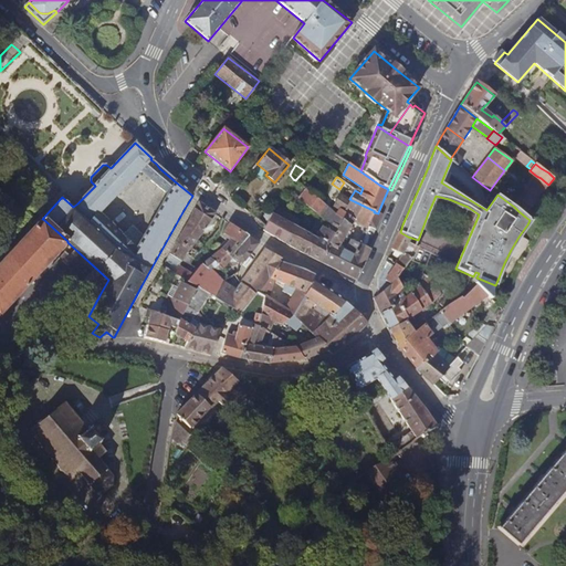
[(532,208),(548,185),(541,178),(523,202),(525,203),(532,208)]
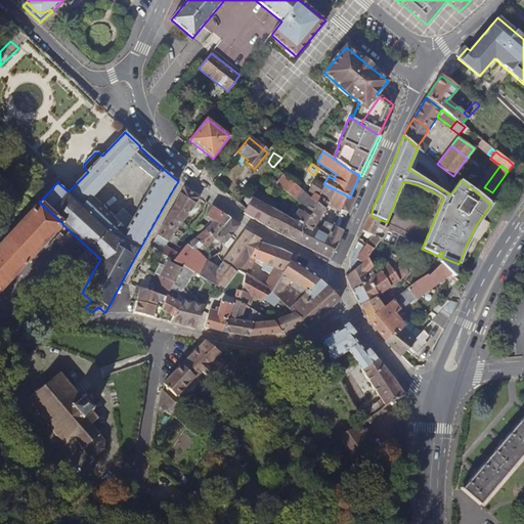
[(323,184),(329,176),(323,172),(317,181),(323,184)]
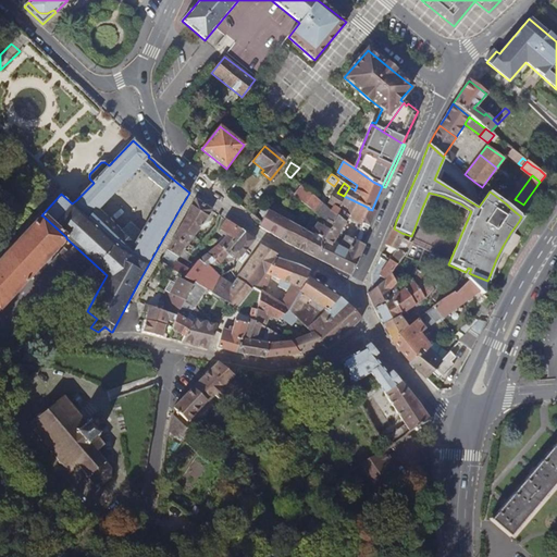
[(304,187),(301,186),(295,197),(313,213),(322,203),(304,187)]
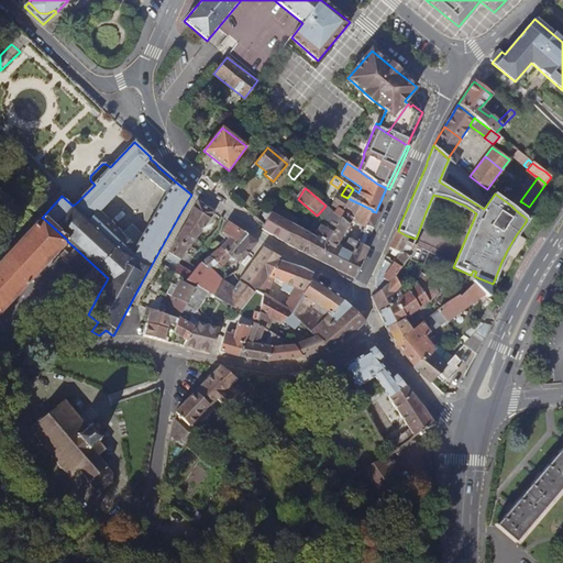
[(373,210),(348,198),(341,195),(338,192),(332,206),(338,209),(341,211),(340,214),(352,220),(365,228),(367,223),(372,211),(373,210)]
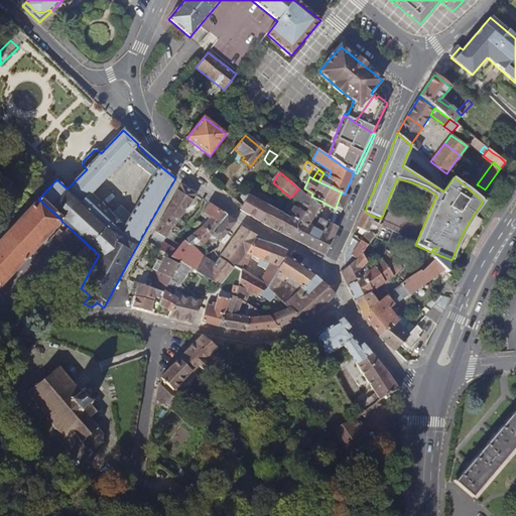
[(169,205),(160,221),(171,228),(172,229),(181,216),(197,194),(195,192),(180,184),(172,200),(170,202),(169,205)]
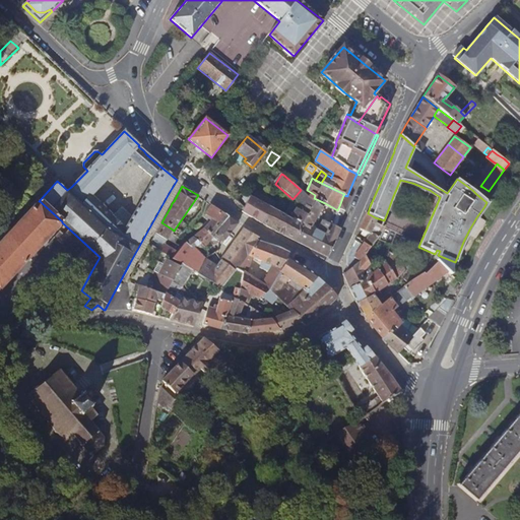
[(482,199),(489,191),(482,187),(476,194),(482,199)]
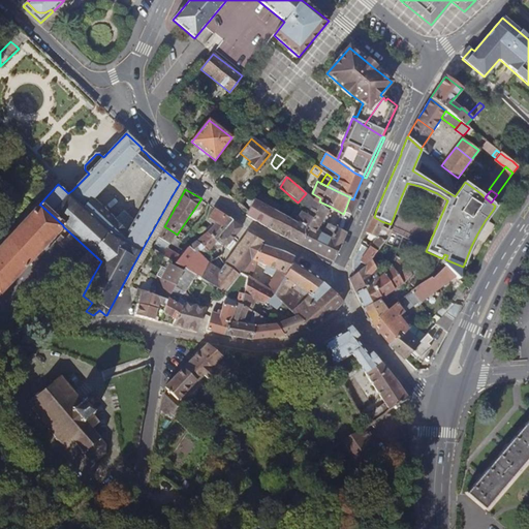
[(252,199),(254,200),(267,207),(271,200),(256,192),(252,199)]
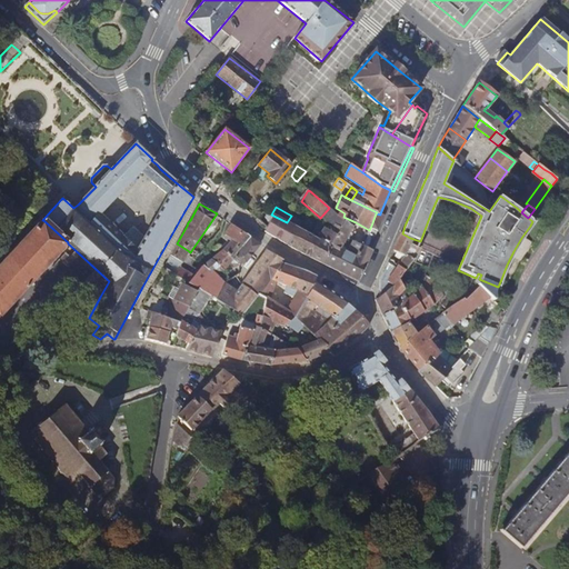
[(343,221),(338,216),(333,211),(327,222),(339,229),(343,221)]
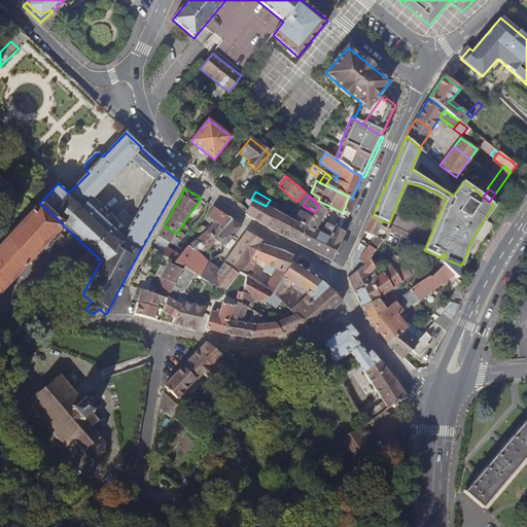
[(312,217),(306,229),(314,233),(315,231),(329,206),(318,201),(319,198),(316,196),(313,200),(318,205),(314,212),(312,217)]
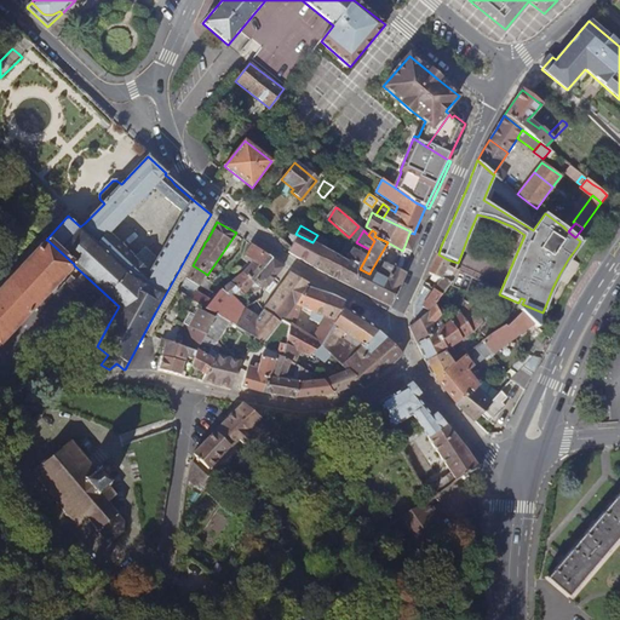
[(419,235),(414,233),(414,234),(409,233),(405,246),(402,251),(400,256),(408,260),(419,235)]
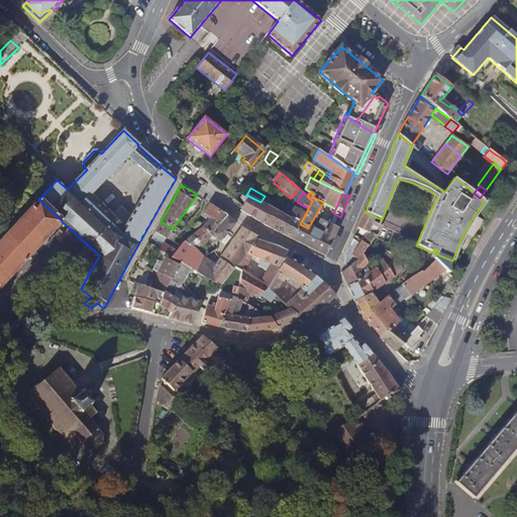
[(240,211),(259,221),(268,206),(261,202),(248,196),(242,207),(240,211)]
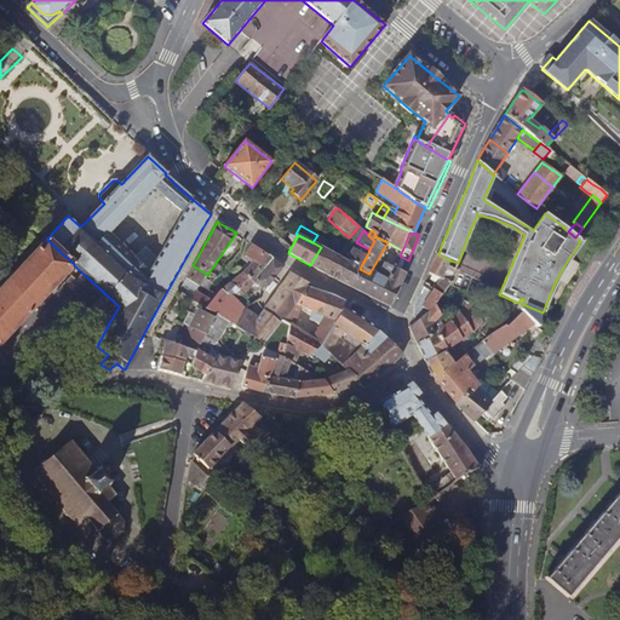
[(313,242),(321,247),(325,240),(317,235),(313,242)]
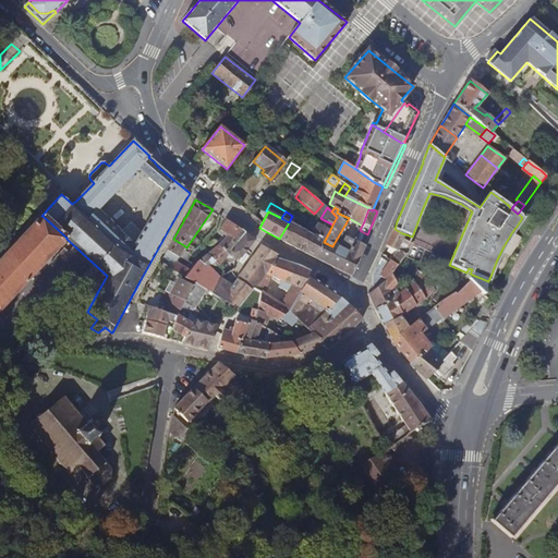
[(0,259),(0,310),(64,241),(67,239),(67,238),(43,216),(41,216),(31,227),(0,259)]
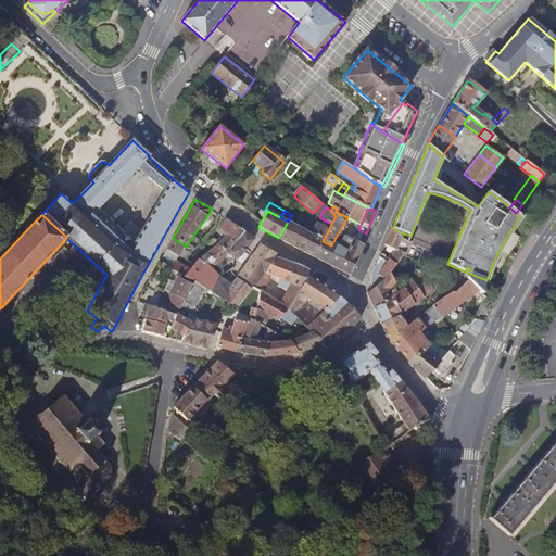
[(247,234),(226,219),(219,230),(222,231),(220,235),(224,237),(217,244),(213,249),(206,253),(199,258),(197,260),(209,266),(211,264),(215,265),(218,265),(225,257),(228,261),(235,258),(240,256),(254,240),(247,234)]
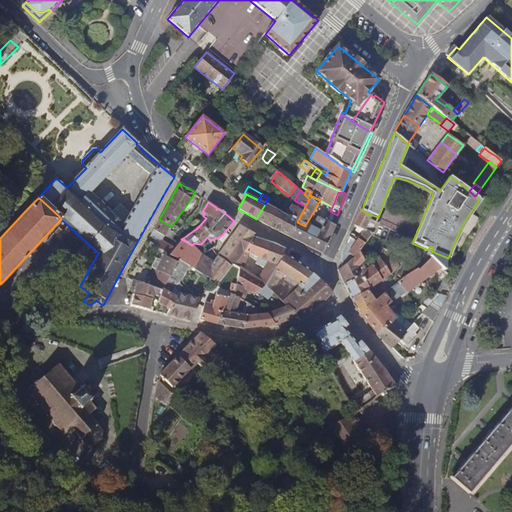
[(278,232),(289,237),(297,222),(303,211),(290,204),(283,214),(265,204),(256,219),(263,223),(278,232)]
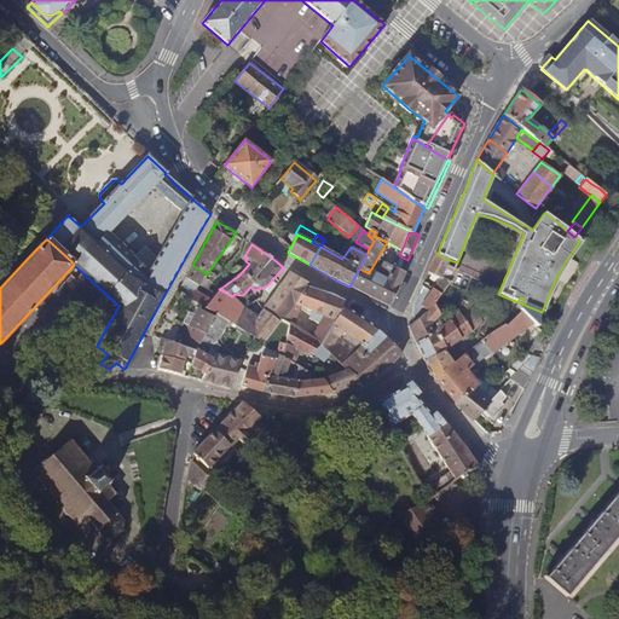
[(435,254),(427,273),(440,278),(441,277),(450,282),(451,281),(456,272),(441,265),(446,259),(438,254),(435,254)]
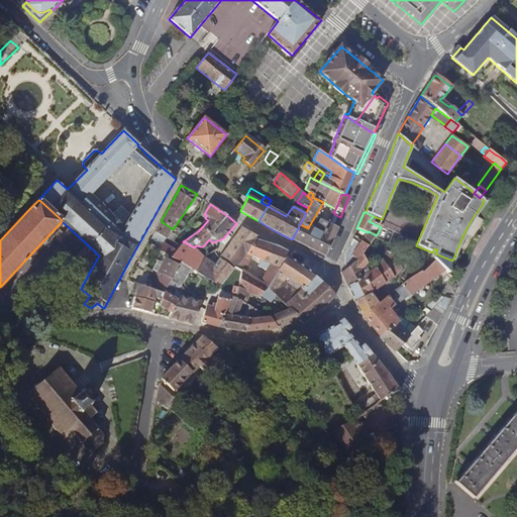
[(339,227),(336,226),(332,224),(320,219),(316,227),(316,230),(309,226),(308,228),(300,224),(292,239),(325,256),(339,227)]
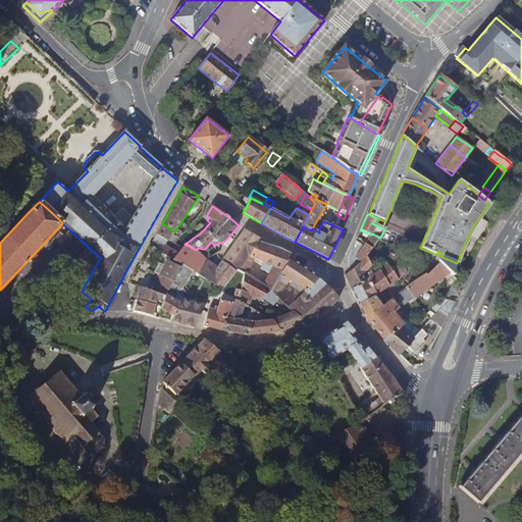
[(162,223),(156,235),(160,237),(167,241),(167,242),(172,233),(173,230),(162,223)]
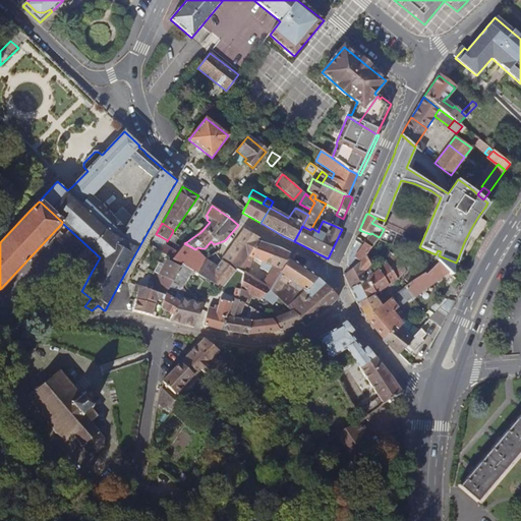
[(261,238),(243,228),(225,254),(217,267),(214,265),(210,263),(206,259),(197,274),(200,276),(214,283),(219,286),(221,288),(225,284),(237,269),(236,268),(247,255),(249,256),(258,242),(261,238)]
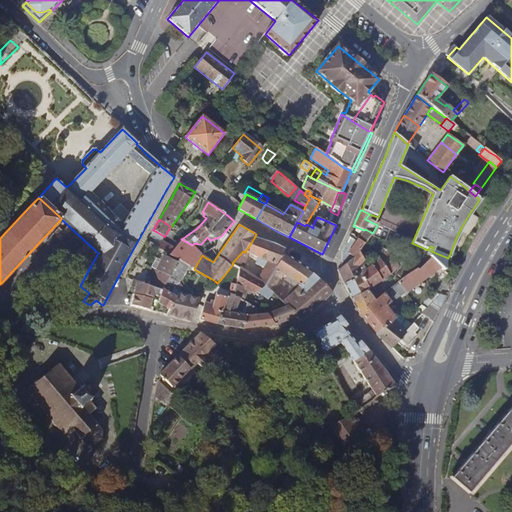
[(364,244),(372,233),(365,229),(364,230),(358,239),(364,244)]
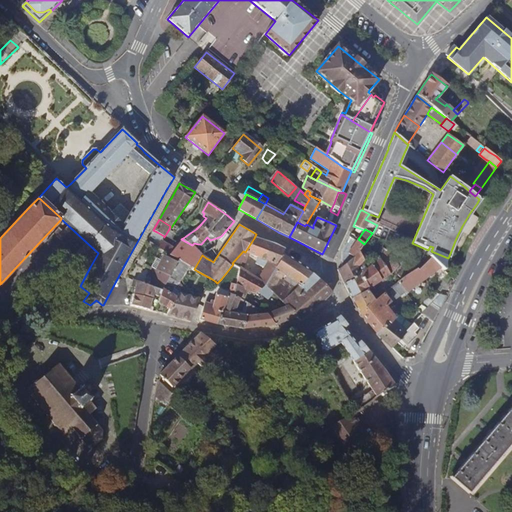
[(157,247),(164,236),(157,232),(151,243),(157,247)]
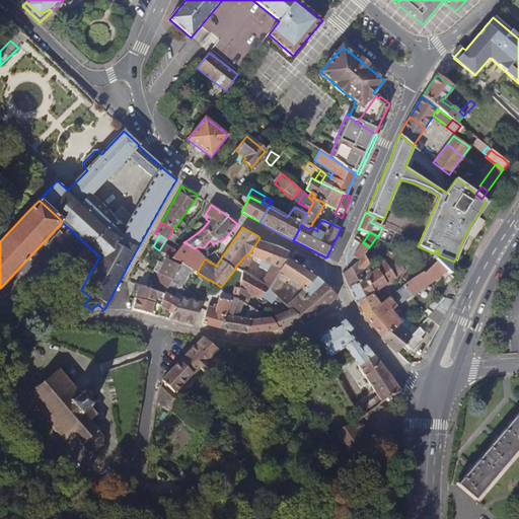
[(159,250),(173,260),(172,257),(176,252),(174,250),(178,244),(173,240),(166,240),(166,239),(159,250)]
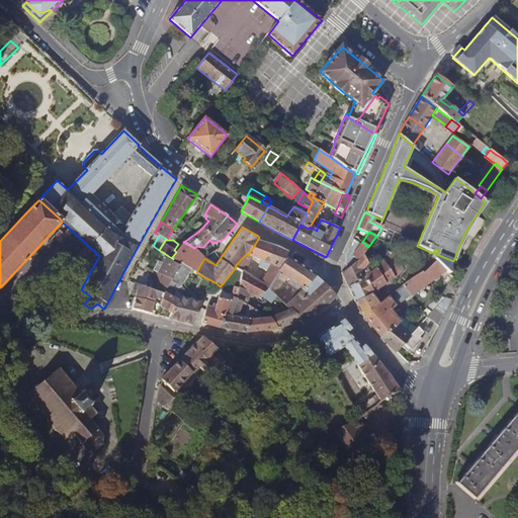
[(346,254),(346,271),(356,261),(352,257),(362,242),(353,239),(346,254)]
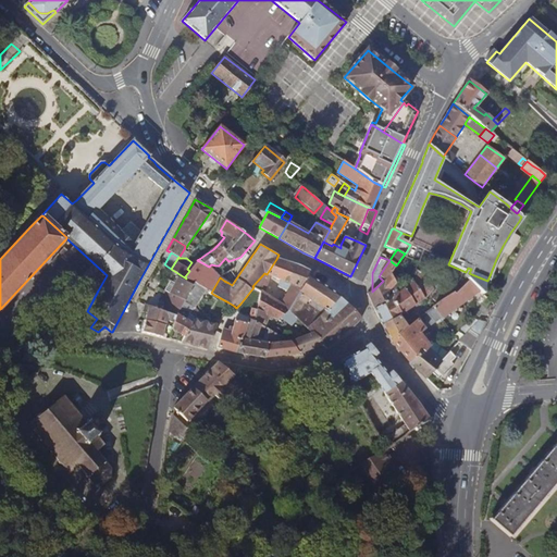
[(298,265),(276,259),(267,274),(270,276),(280,281),(292,285),(301,288),(309,276),(311,272),(298,265)]
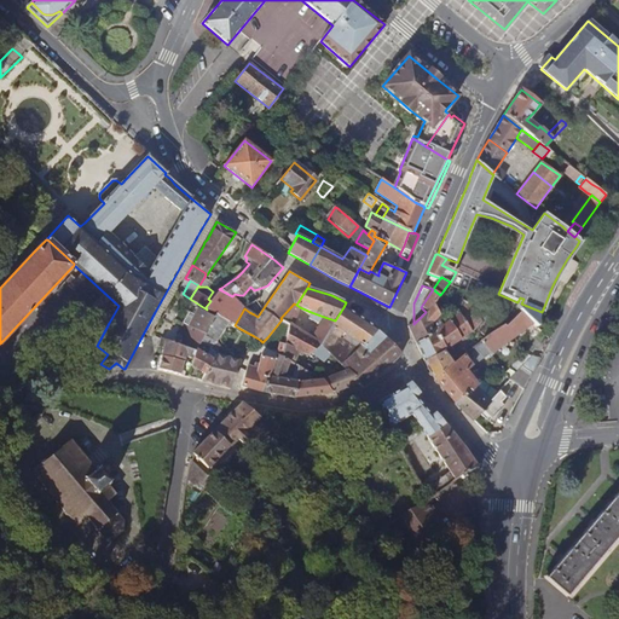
[(226,320),(235,325),(244,308),(232,296),(219,289),(219,290),(214,296),(210,301),(206,307),(207,310),(217,314),(226,320)]
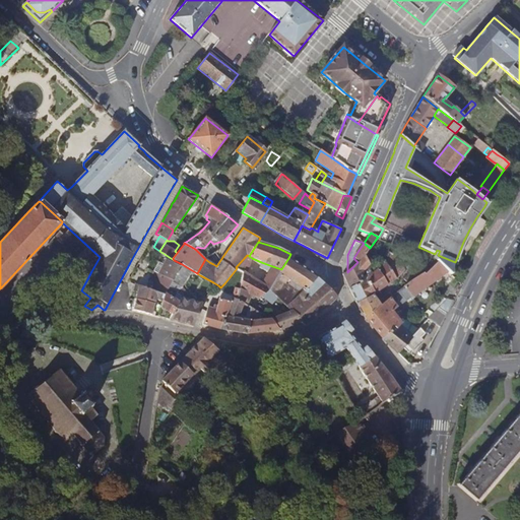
[(358,262),(364,257),(364,255),(370,248),(364,243),(353,258),(358,262)]
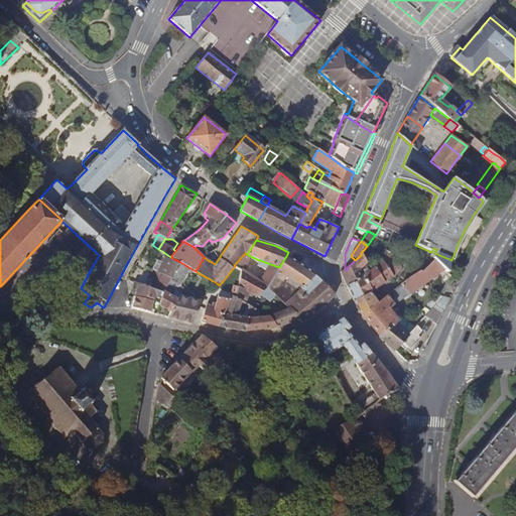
[(401,254),(392,248),(389,253),(394,258),(401,254)]
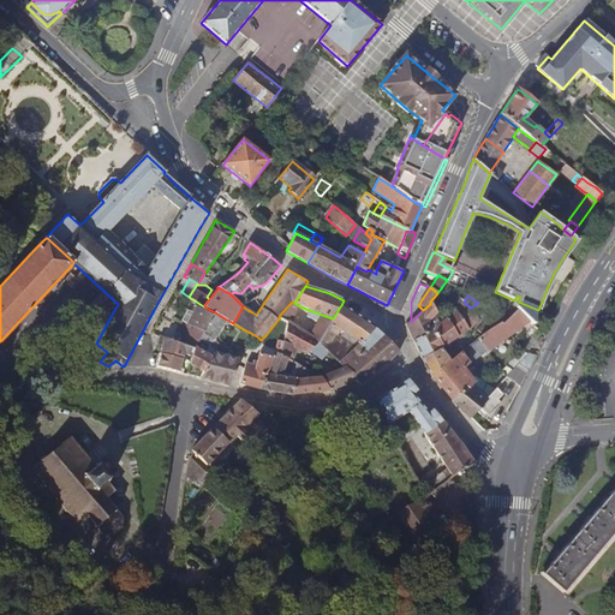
[(517,296),(514,300),(513,305),(518,310),(530,322),(533,326),(536,317),(538,310),(518,302),(520,297),(517,296)]
